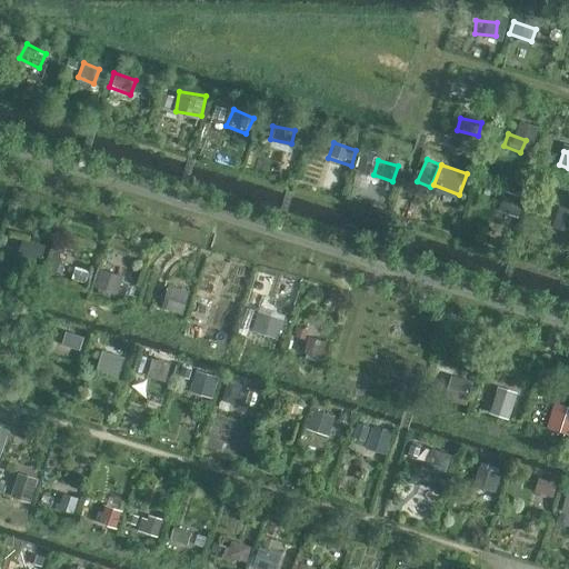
[(477,182),(470,196),(487,203),(493,189),(477,182)]
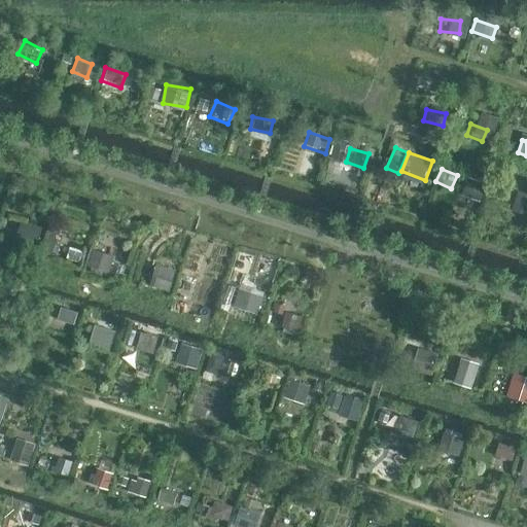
[(477,187),(461,184),(459,199),(475,201),(477,187)]
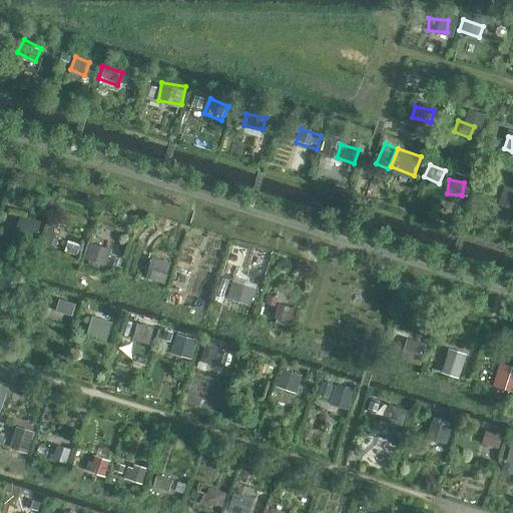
[(488,191),(486,204),(505,206),(507,194),(488,191)]
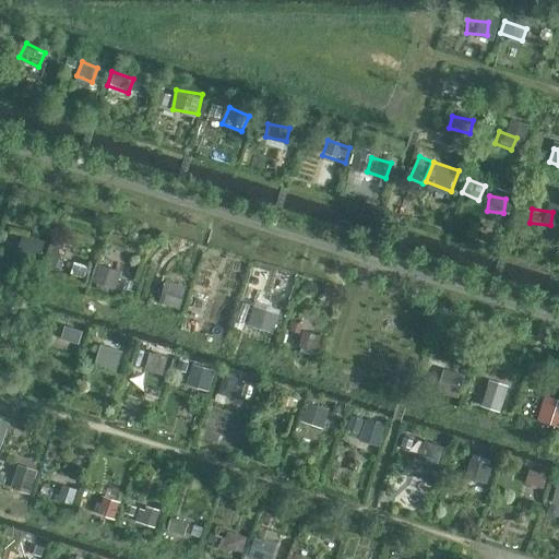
[(0,252),(15,259),(21,245),(1,237),(0,238),(0,252)]
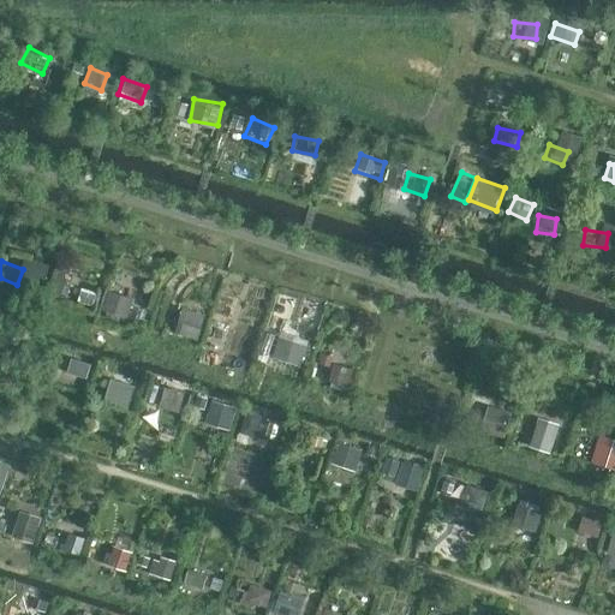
[(49,297),(67,296),(66,272),(47,273),(49,297)]
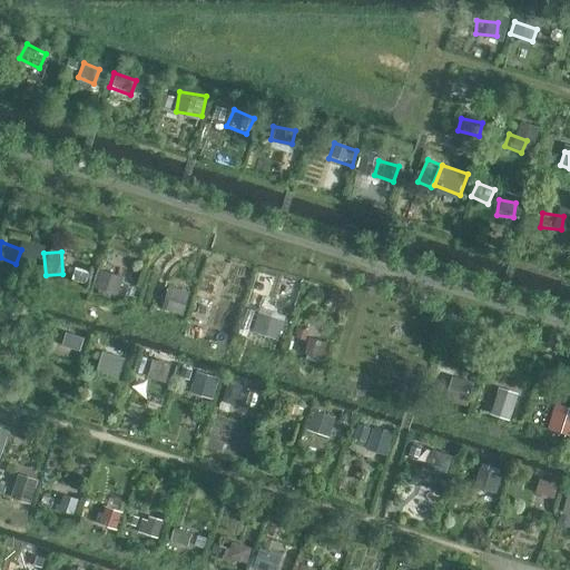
[(86,285),(90,272),(78,266),(74,279),(86,285)]
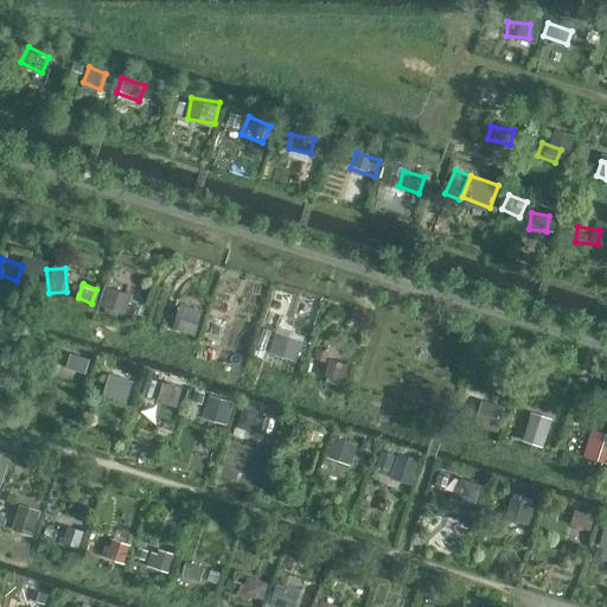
[(129,299),(109,293),(104,310),(125,315),(129,299)]
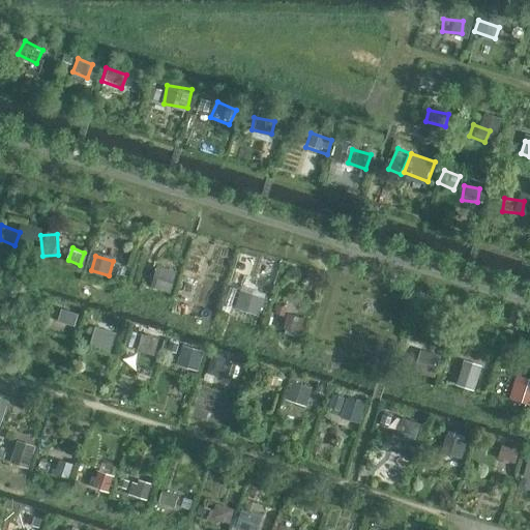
[(172,292),(178,267),(158,262),(152,288),(172,292)]
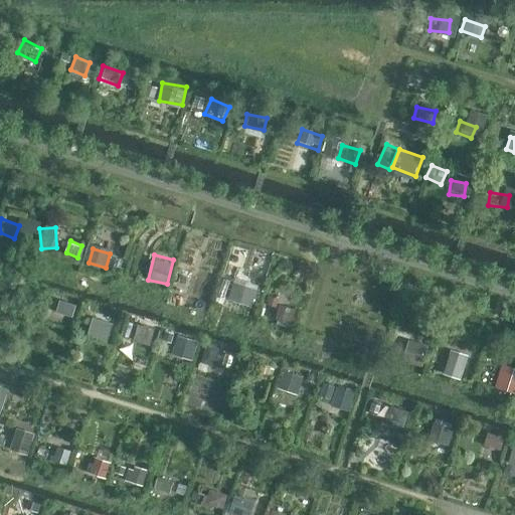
[(206,292),(208,279),(185,275),(183,288),(206,292)]
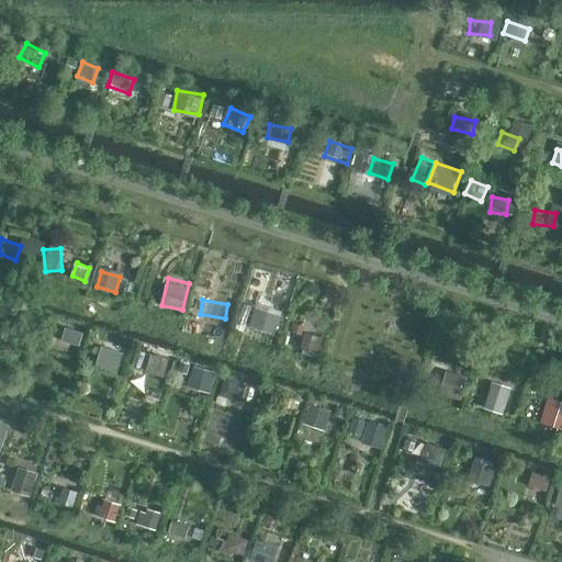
[(273,306),(256,303),(254,318),(271,322),(273,306)]
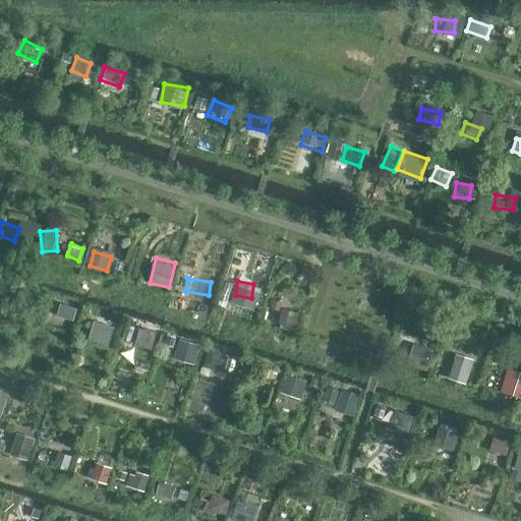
[(43,302),(38,313),(60,323),(65,311),(43,302)]
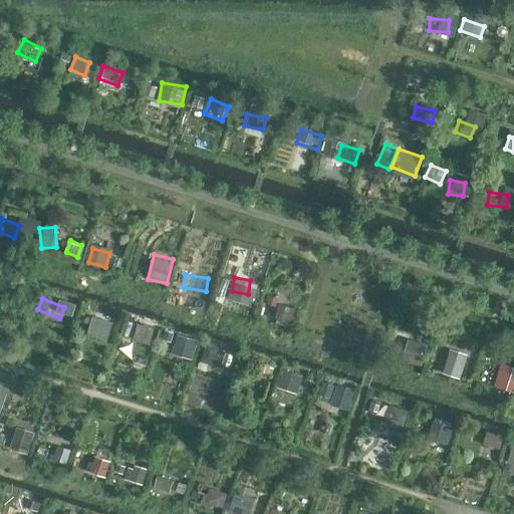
[(291,329),(296,312),(268,303),(262,320),(291,329)]
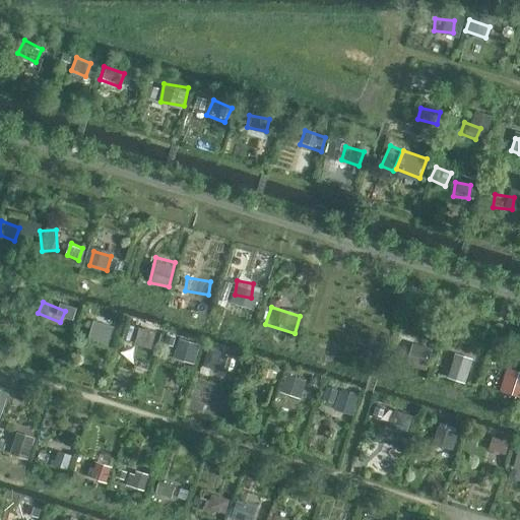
[(87,314),(82,327),(104,336),(109,323),(87,314)]
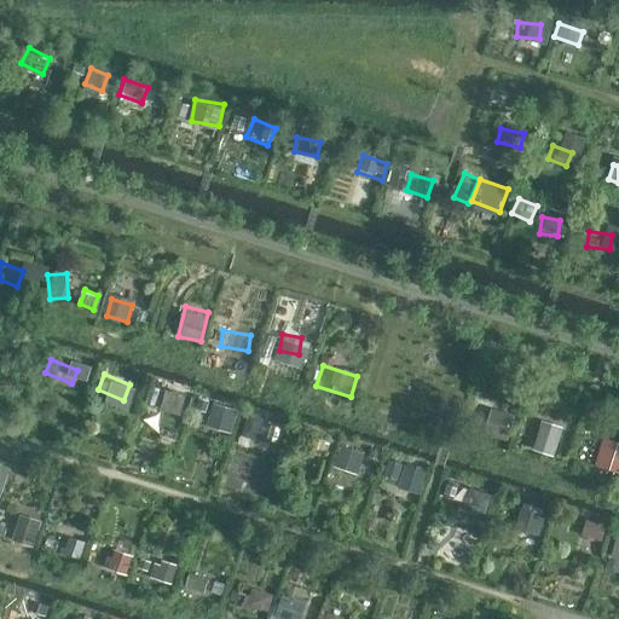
[(152,388),(146,403),(167,411),(173,397),(152,388)]
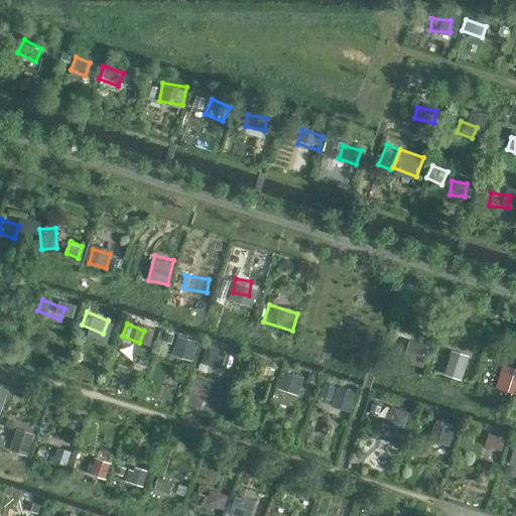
[(165,350),(186,358),(190,346),(169,338),(165,350)]
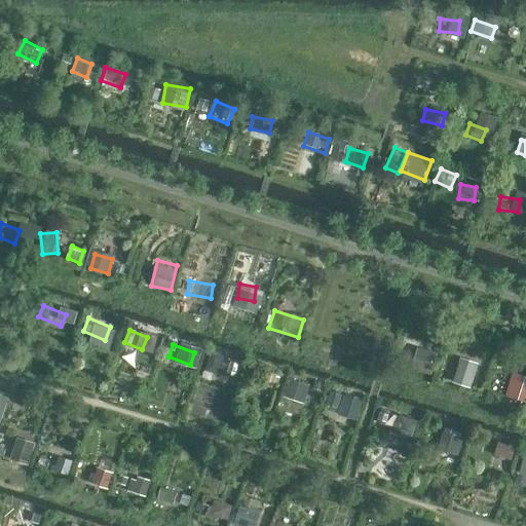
[(430,350),(418,345),(410,365),(422,370),(430,350)]
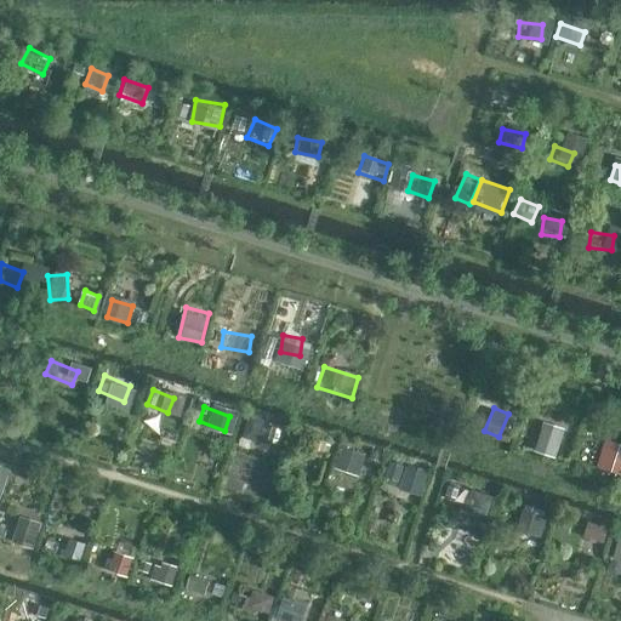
[(267,448),(274,429),(250,421),(243,439),(267,448)]
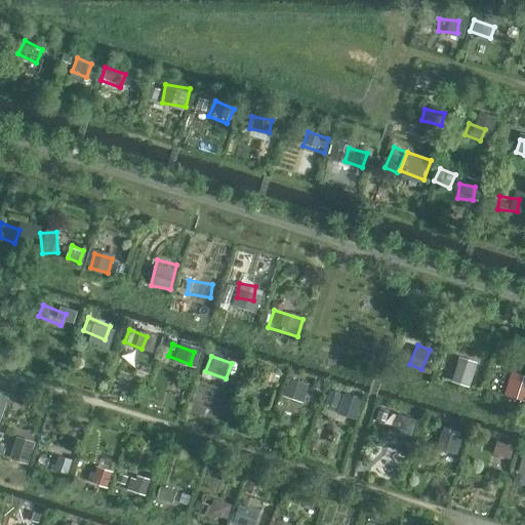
[(445,376),(471,386),(477,364),(452,356),(445,376)]
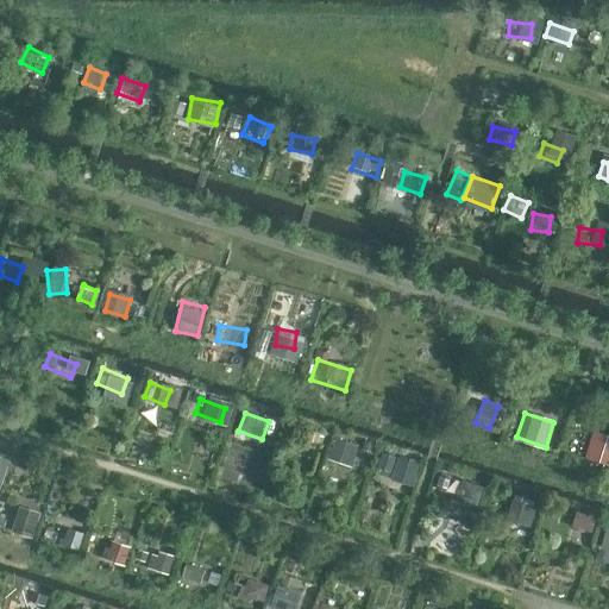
[(320,434),(302,429),(296,447),(314,452),(320,434)]
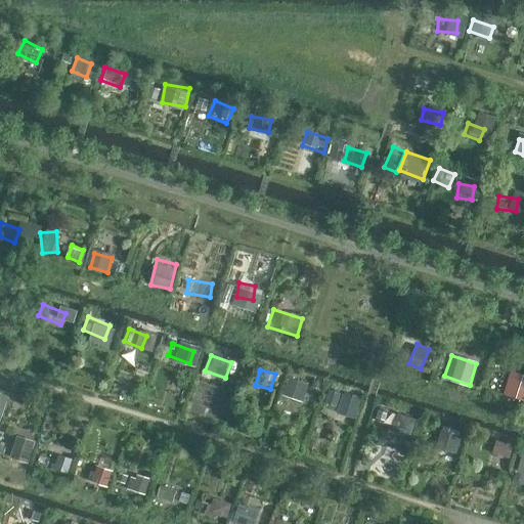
[(523,382),(503,377),(498,393),(520,398),(523,382)]
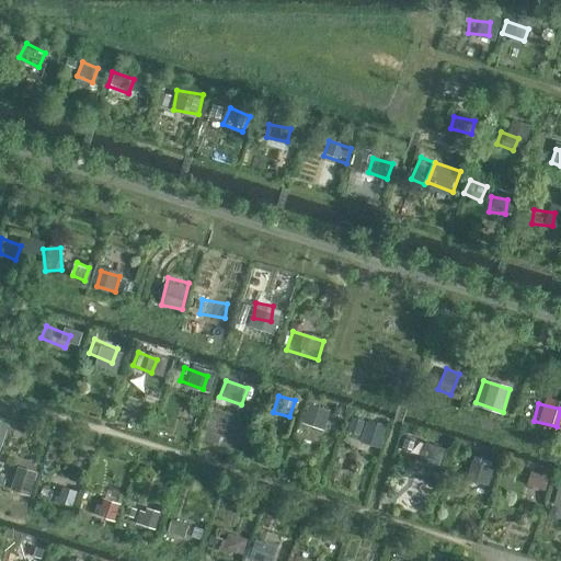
[(329,421),(315,414),(305,435),(318,442),(329,421)]
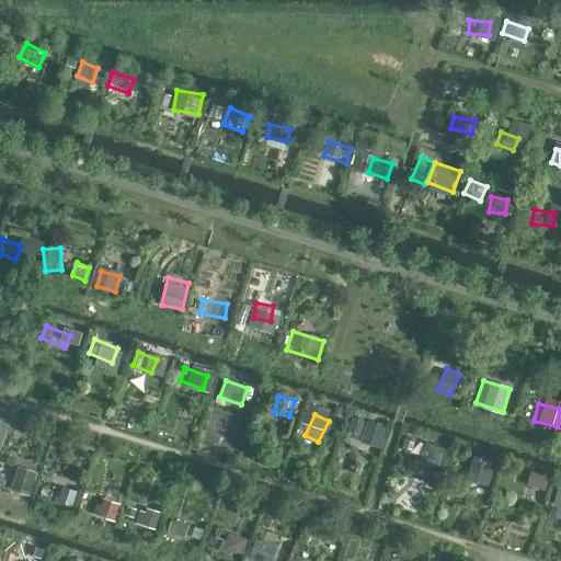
[(365,432),(346,425),(341,439),(359,446),(365,432)]
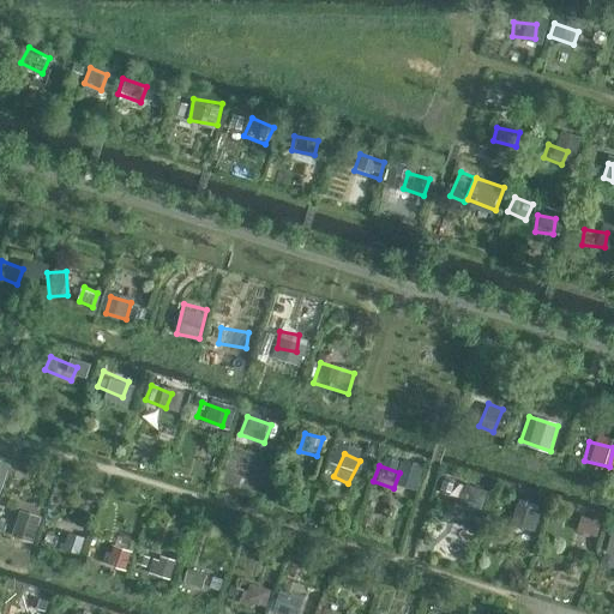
[(475,492),(455,488),(452,503),(473,506),(475,492)]
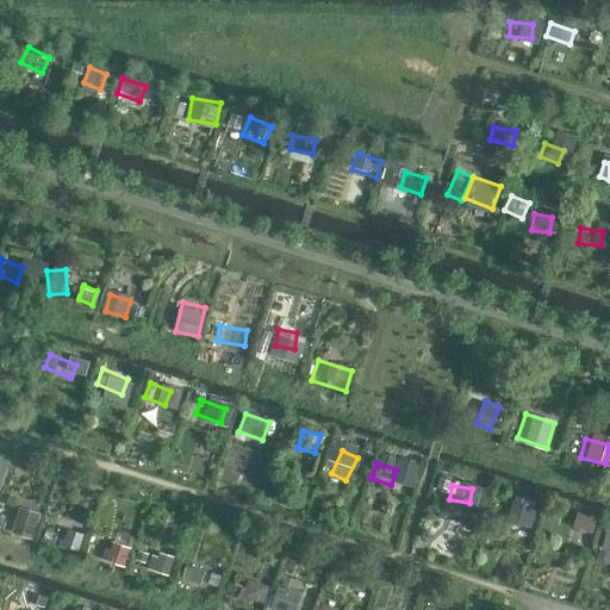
[(515,495),(510,518),(534,523),(539,499),(515,495)]
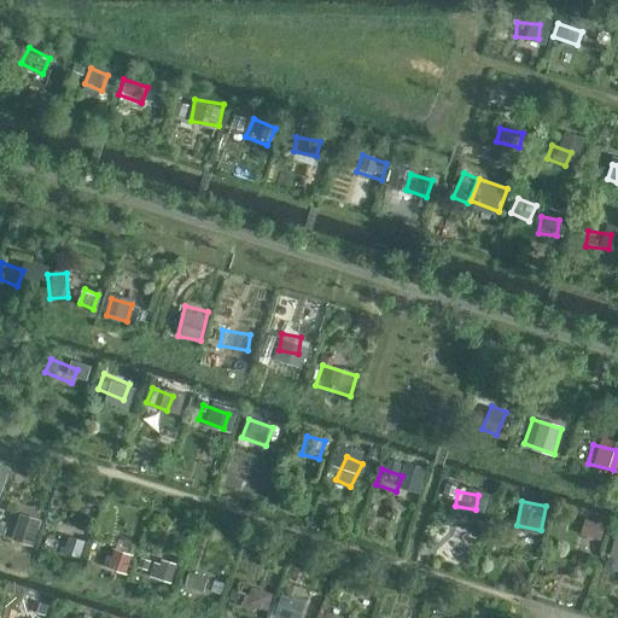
[(30,525),(6,516),(0,532),(24,541),(30,525)]
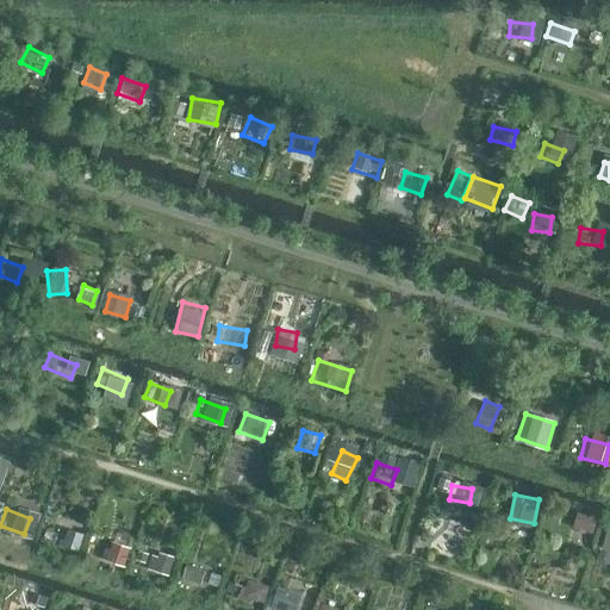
[(587,516),(567,510),(558,530),(583,531),(587,516)]
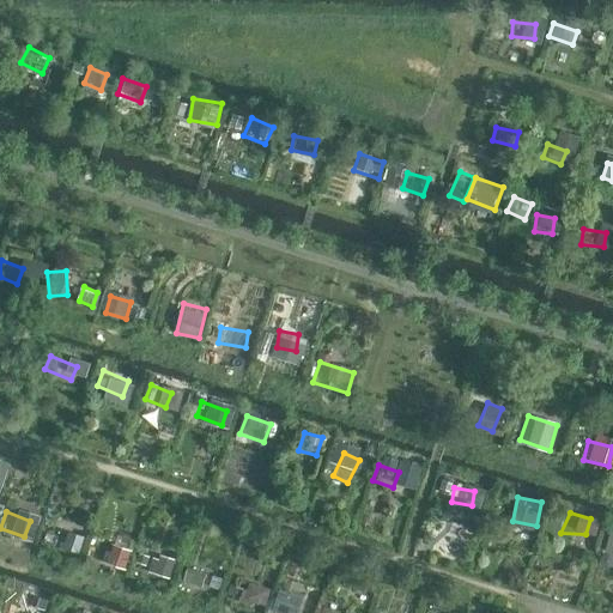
[(78,533),(53,525),(48,541),(72,550),(78,533)]
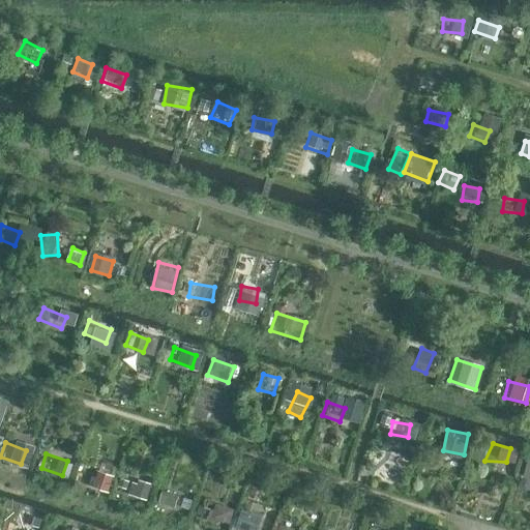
[(100,471),(79,464),(72,479),(94,487),(100,471)]
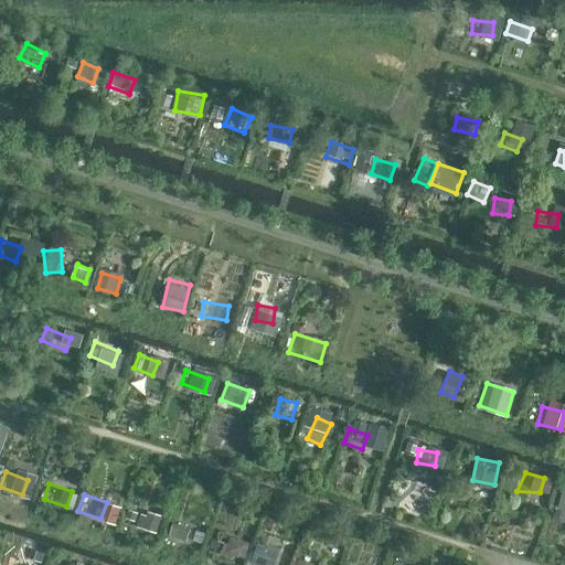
[(147,515),(127,509),(123,525),(141,532),(147,515)]
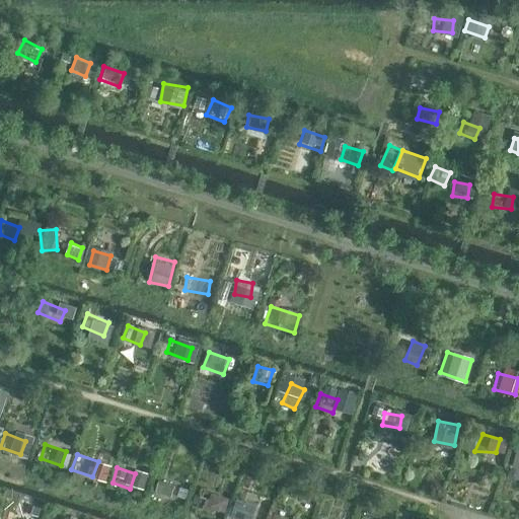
[(178,488),(154,482),(151,496),(175,502),(178,488)]
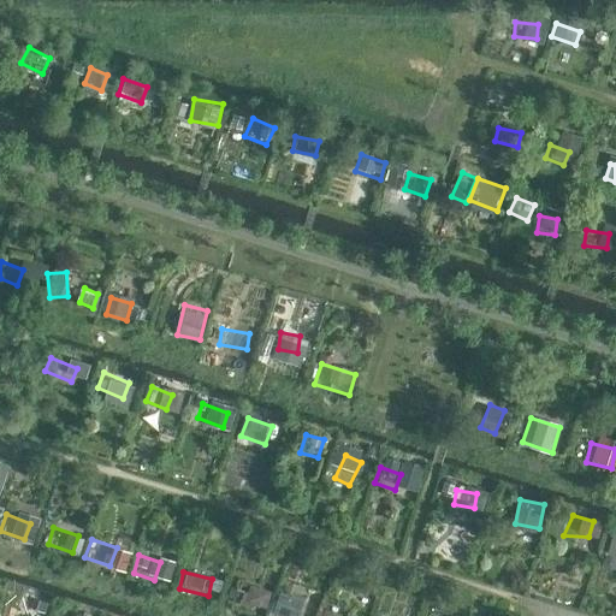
[(246,600),(268,606),(274,587),(252,581),(246,600)]
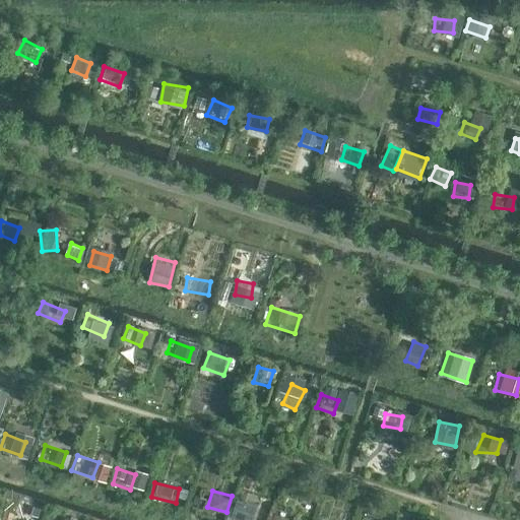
[(22,501),(18,518),(27,519),(38,519),(42,505),(22,501)]
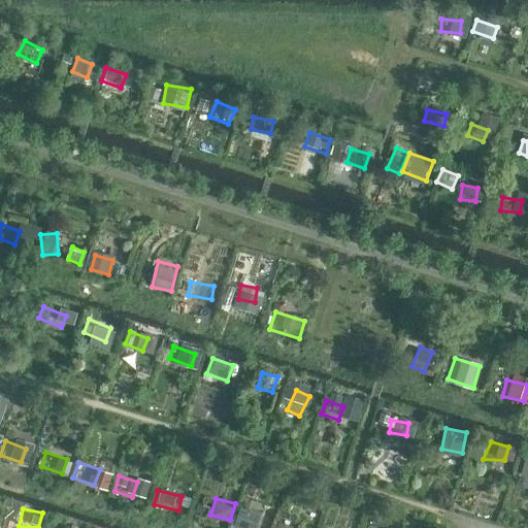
[(254,527),(256,516),(233,513),(230,527),(254,527)]
